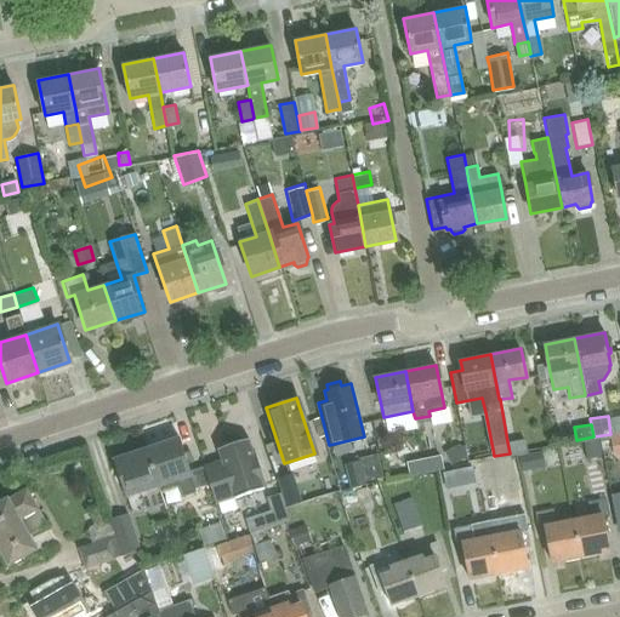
[(194,492),(193,490),(208,485),(203,469),(189,474),(178,436),(146,447),(158,487),(176,481),(181,497),(194,492)]
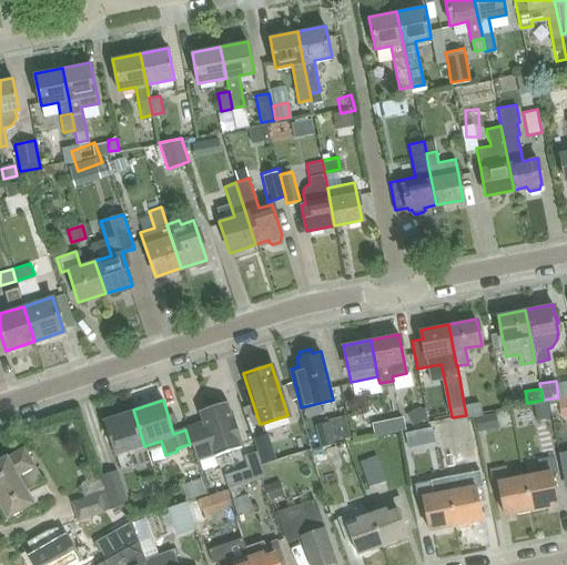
[(229,412),(225,401),(198,410),(201,421),(184,426),(186,430),(190,443),(195,460),(242,445),(231,411),(229,412)]
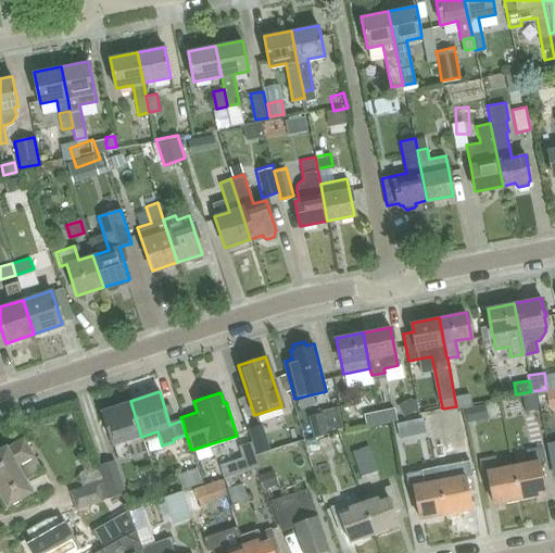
[(539,409),(535,392),(522,394),(525,411),(539,409)]
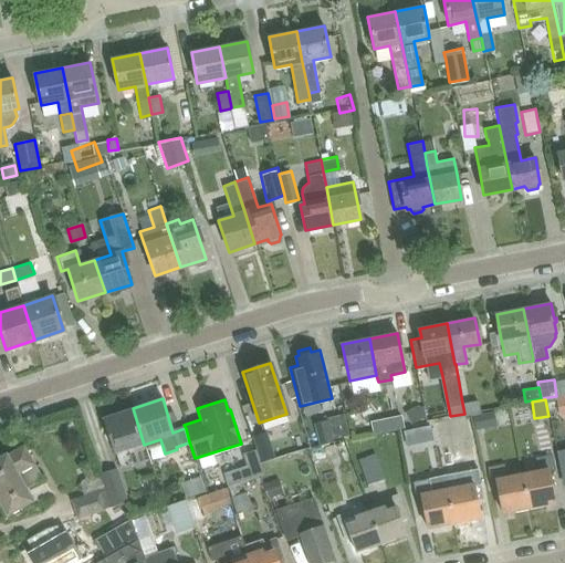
[(128,449),(144,445),(133,408),(103,418),(114,452),(115,452),(121,468),(133,464),(128,449)]
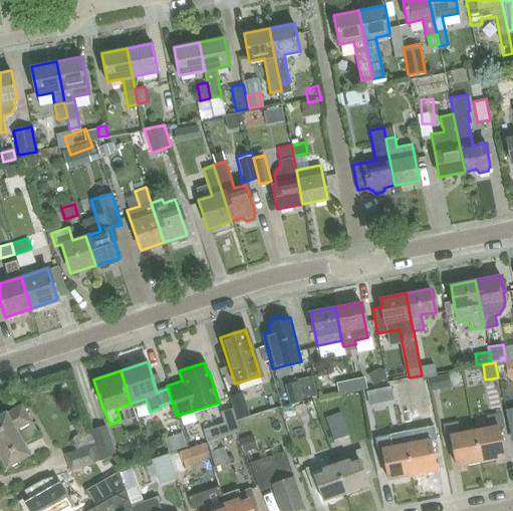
[(447,371),(427,374),(430,391),(450,387),(447,371)]
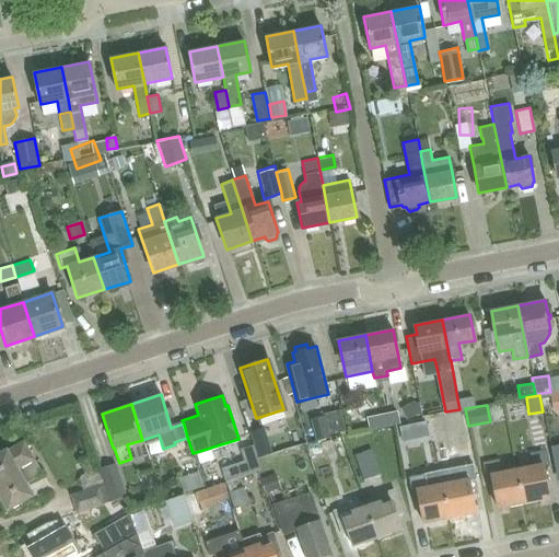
[(404,422),(432,421),(431,406),(403,407),(404,422)]
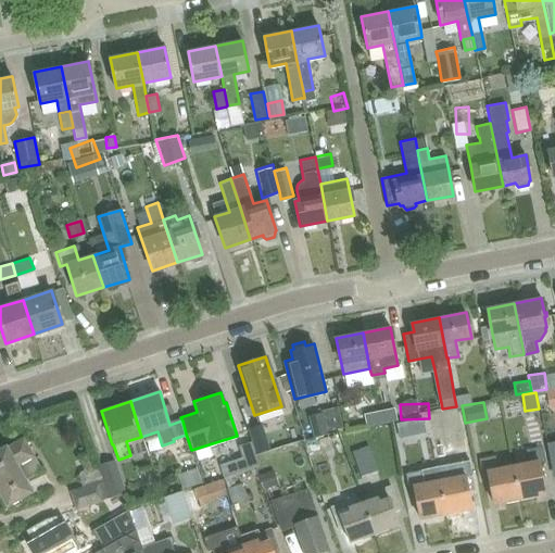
[(339,427),(335,405),(319,409),(324,430),(339,427)]
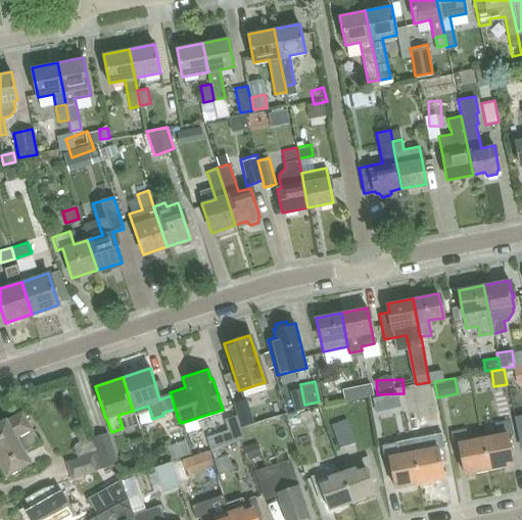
[(370,381),(356,384),(358,396),(373,393),(370,381)]
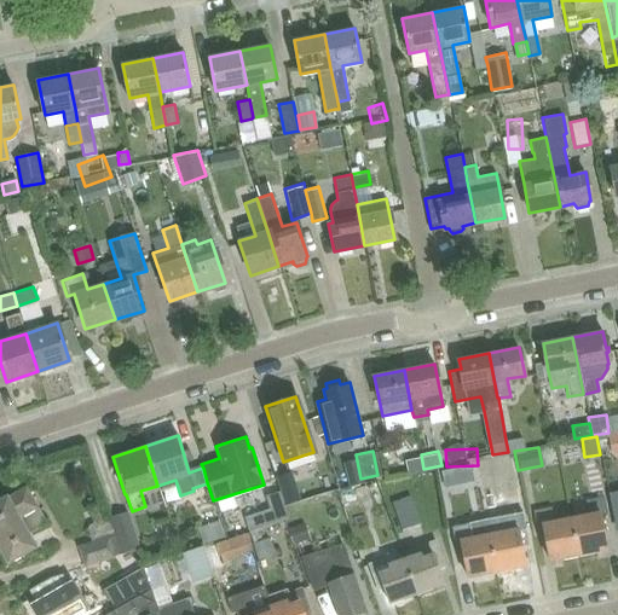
[(421,454),(405,458),(408,471),(423,469),(421,454)]
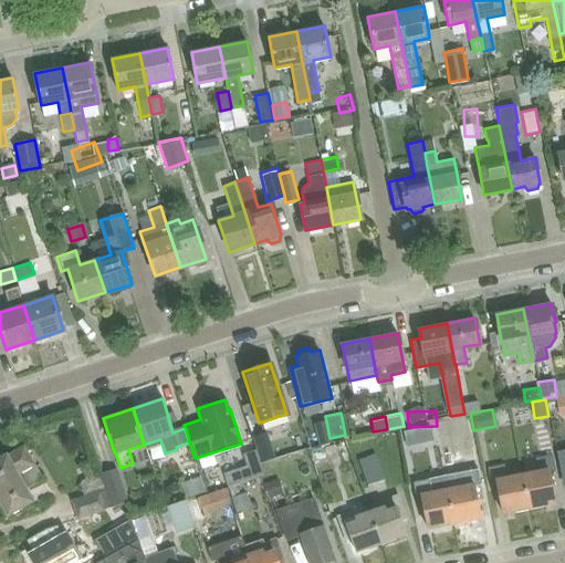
[(267,430),(252,435),(254,446),(255,447),(260,460),(274,455),(267,430)]
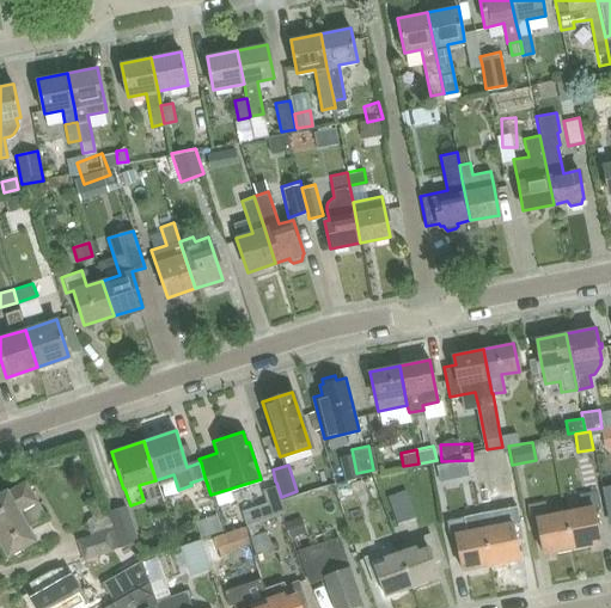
[(26,523),(31,521),(44,513),(25,480),(7,491),(6,490),(0,492),(0,542),(7,556),(36,540),(26,523)]
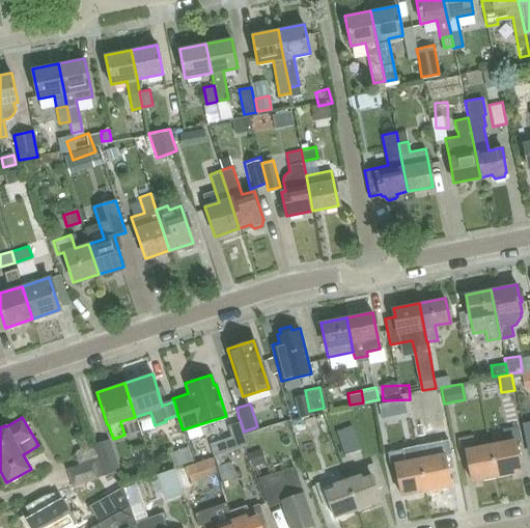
[(212,454),(247,443),(240,419),(226,423),(230,435),(208,442),(212,454)]
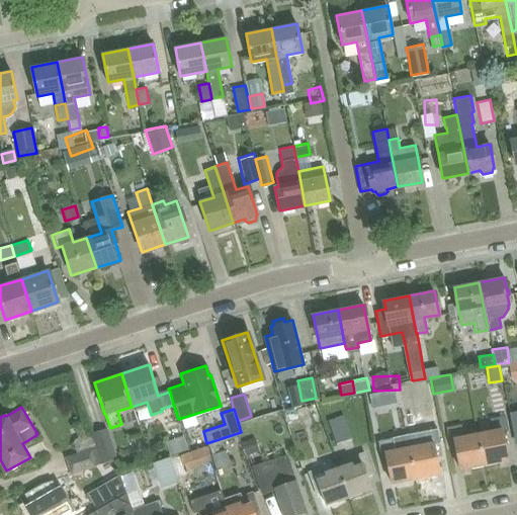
[(342,414),(326,421),(334,444),(349,438),(342,414)]
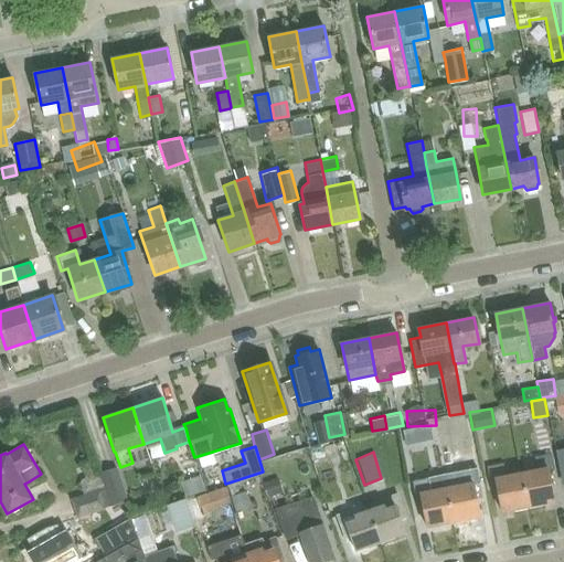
[(520,474),(527,508),(553,502),(546,468),(552,467),(550,454),(533,457),(535,470),(520,474)]
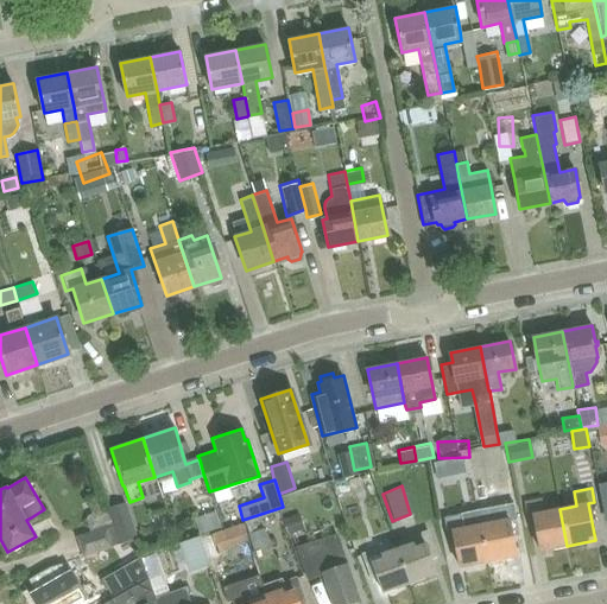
[(221,495),(200,500),(202,514),(223,509),(221,495)]
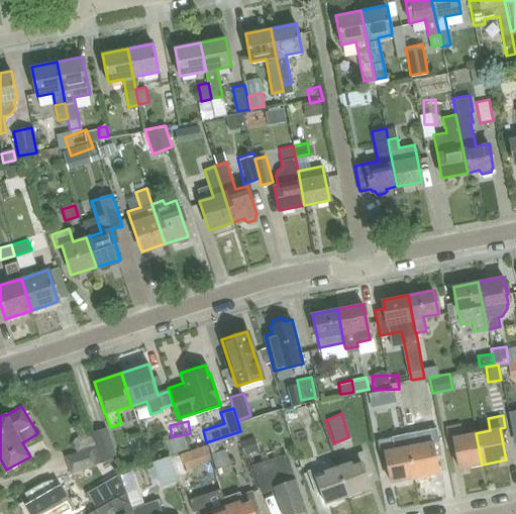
[(482,465),(476,433),(461,436),(459,423),(444,426),(446,439),(451,438),(458,469),(482,465)]
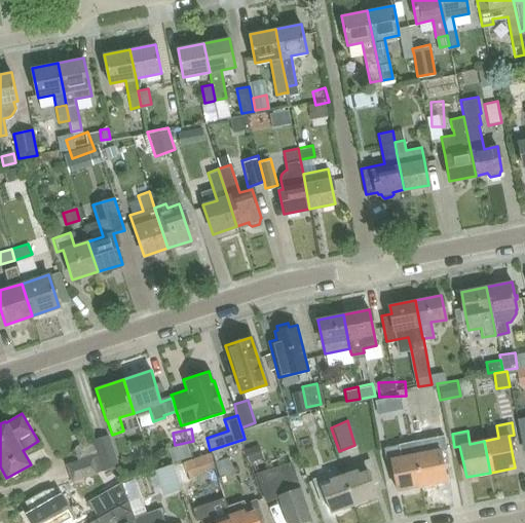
[(444,434),(413,440),(421,485),(446,481),(440,450),(447,449),(444,434)]
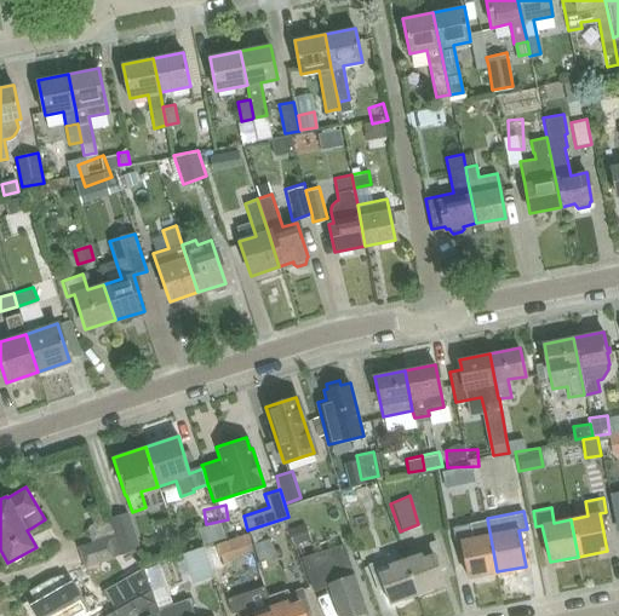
[(126,512),(108,517),(120,553),(137,548),(126,512)]
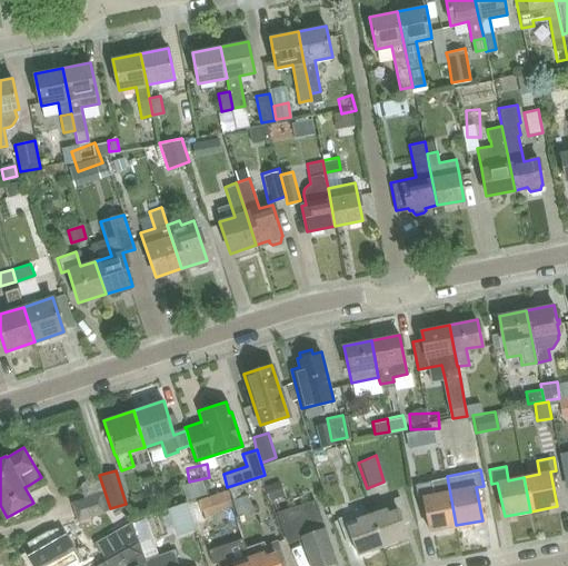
[(99,475),(77,484),(82,497),(69,503),(76,522),(110,508),(99,475)]
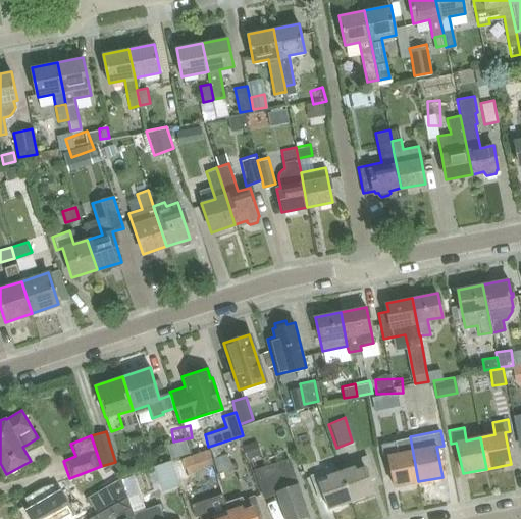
[(410,436),(380,443),(382,456),(388,455),(395,486),(418,481),(410,436)]
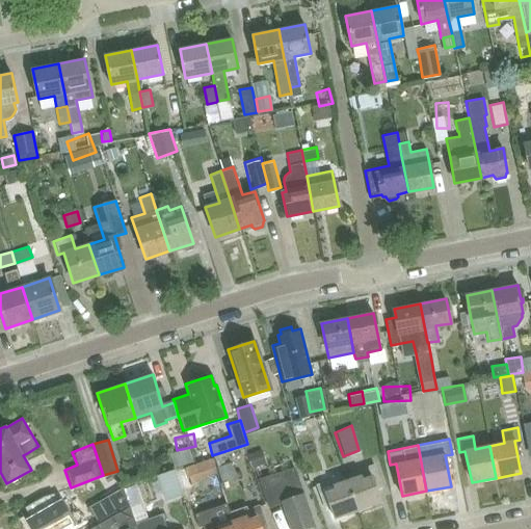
[(346,480),(356,510),(380,502),(375,487),(380,486),(373,465),(357,470),(360,475),(346,480)]
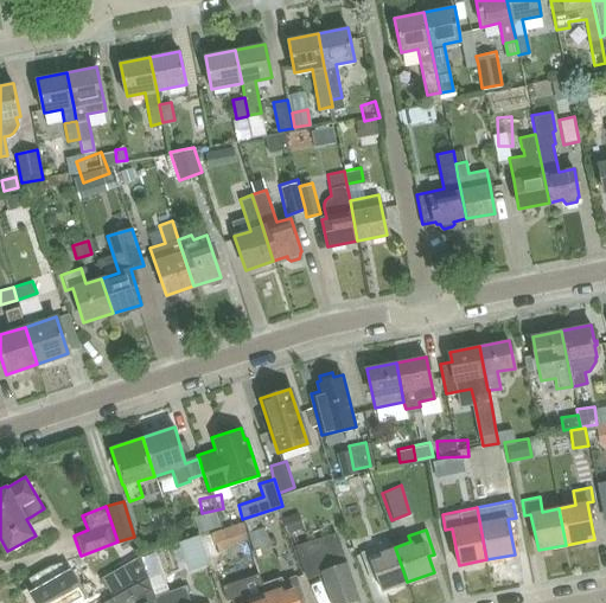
[(335,532),(318,538),(294,546),(305,578),(320,572),(331,602),(348,602),(358,600),(335,532)]
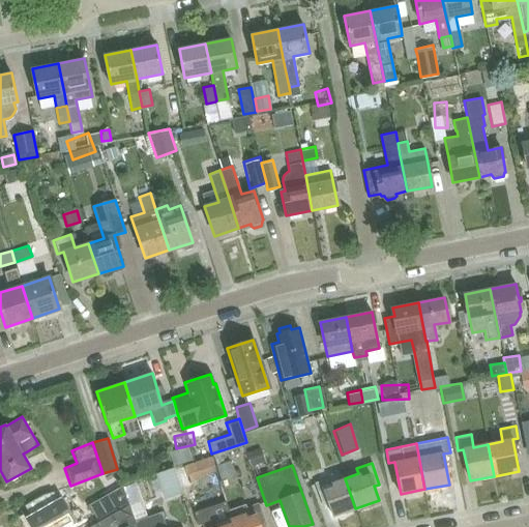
[(355,508),(345,478),(331,482),(329,476),(314,482),(322,505),(327,503),(332,517),(355,508)]
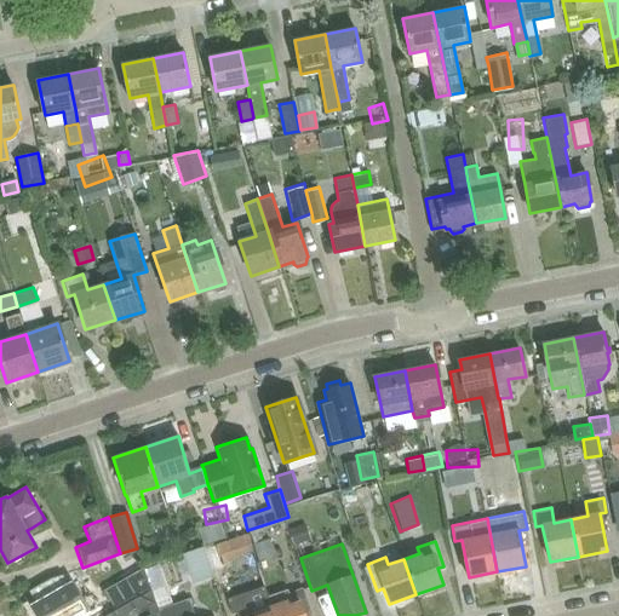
[(103,589),(114,609),(150,588),(143,566),(103,589)]
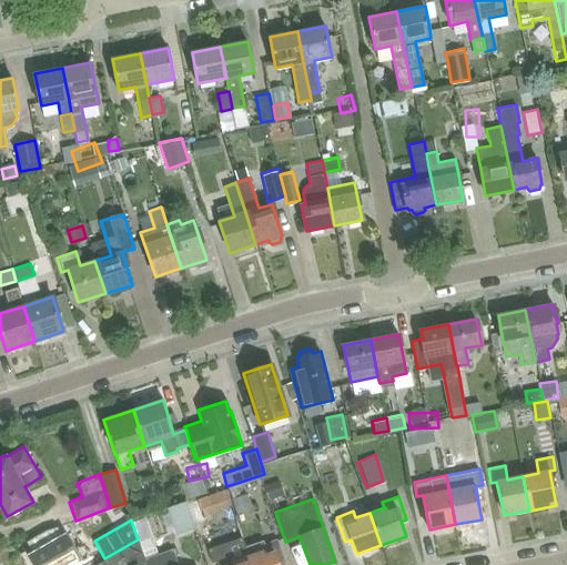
[(68,548),(82,541),(76,528),(28,555),(33,564),(71,564),(76,563),(68,548)]
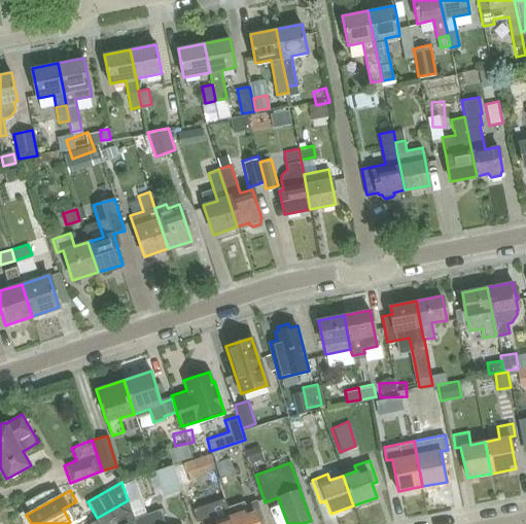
[(229,516),(231,523),(256,523),(257,523),(263,522),(255,500),(241,505),(239,499),(225,504),(229,516)]
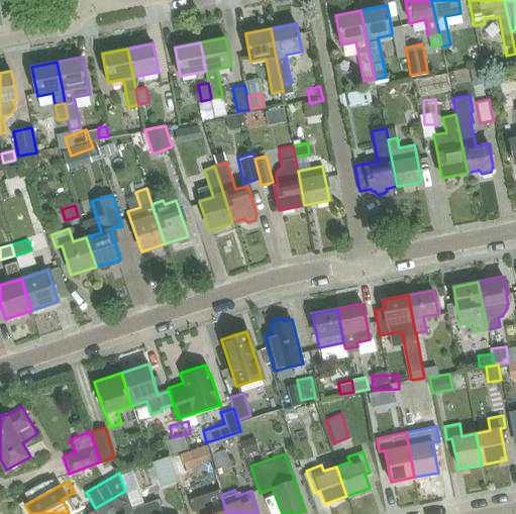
[(125,491),(95,508),(84,513),(132,513),(131,507),(125,491)]
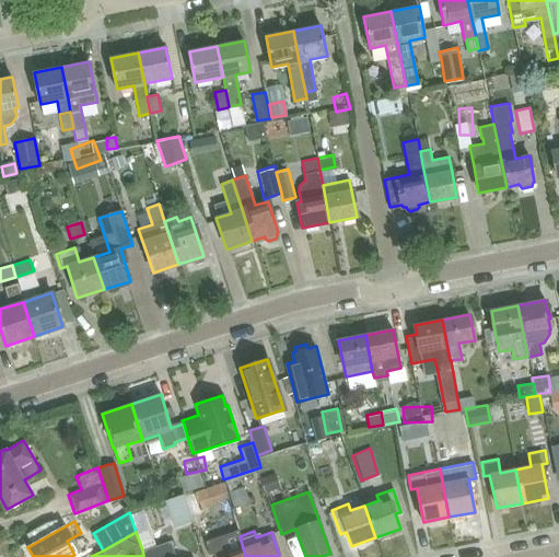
[(207,556),(212,555),(212,556),(245,556),(243,548),(230,553),(228,546),(224,548),(220,536),(202,542),(207,556)]
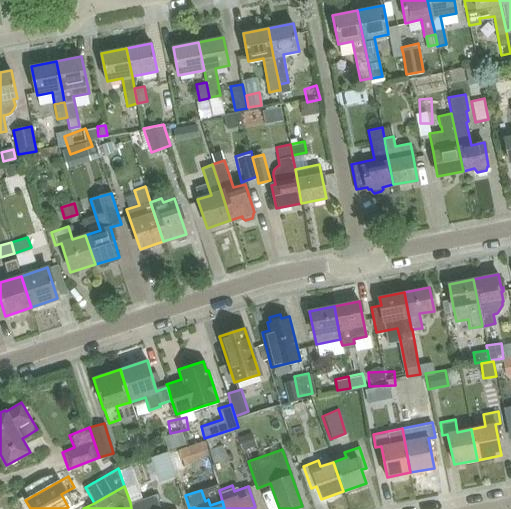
[(130,502),(131,508),(160,508),(155,493),(130,502)]
